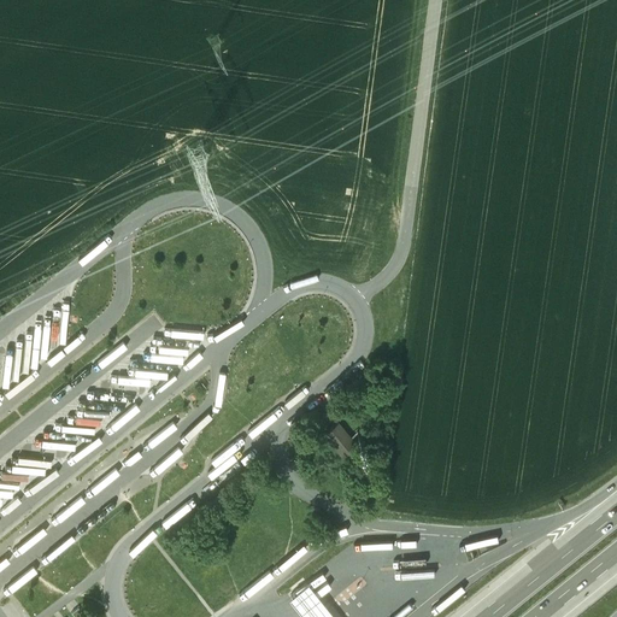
[(184,391),(207,369),(203,364),(180,386),(184,391)]
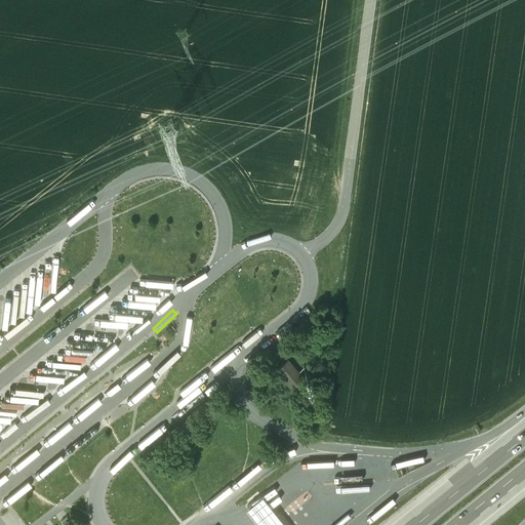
[(304,348),(299,351),(306,361),(311,358),(304,348)]
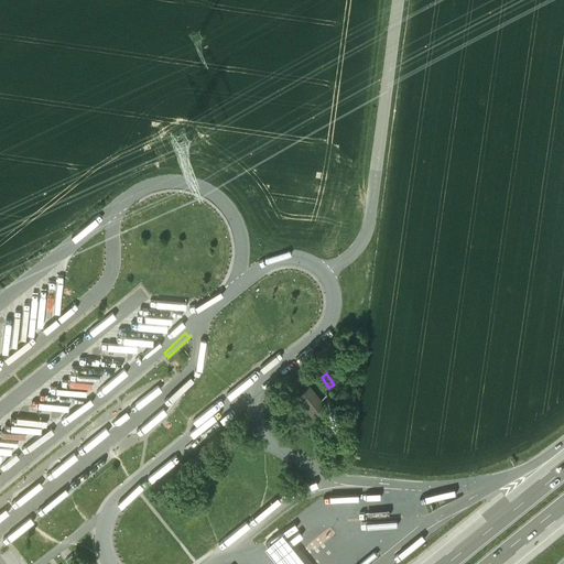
[(325,408),(308,387),(297,396),(314,416),(325,408)]
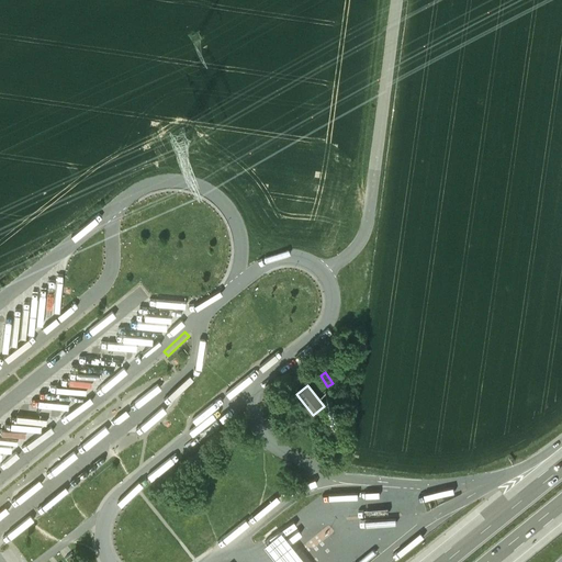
[(120,414),(94,429),(98,434),(123,419),(120,414)]
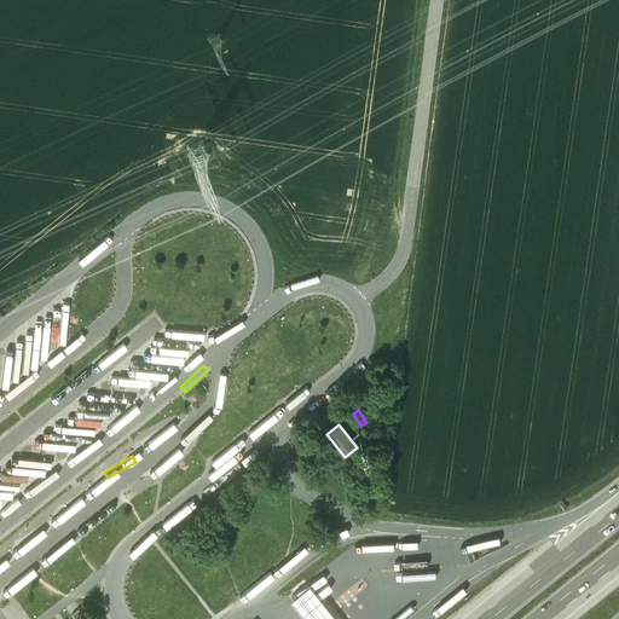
[(237,612),(262,590),(256,584),(232,606),(237,612)]
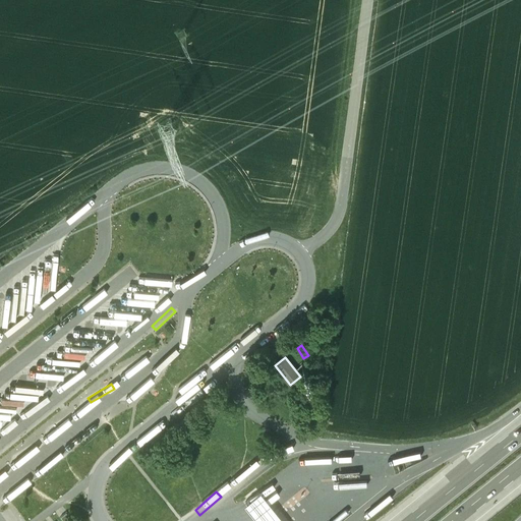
[(253,516),(256,520),(282,520),(269,504),(259,493),(243,505),(253,516)]
